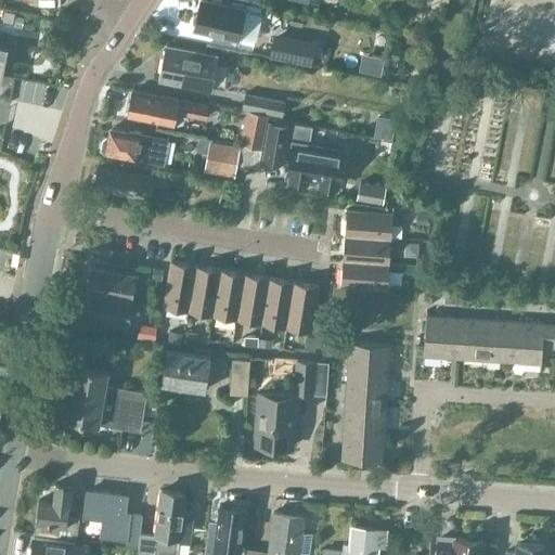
[(237,39),(245,9),(205,0),(201,0),(198,13),(194,15),(193,22),(195,26),(195,29),(237,39)]
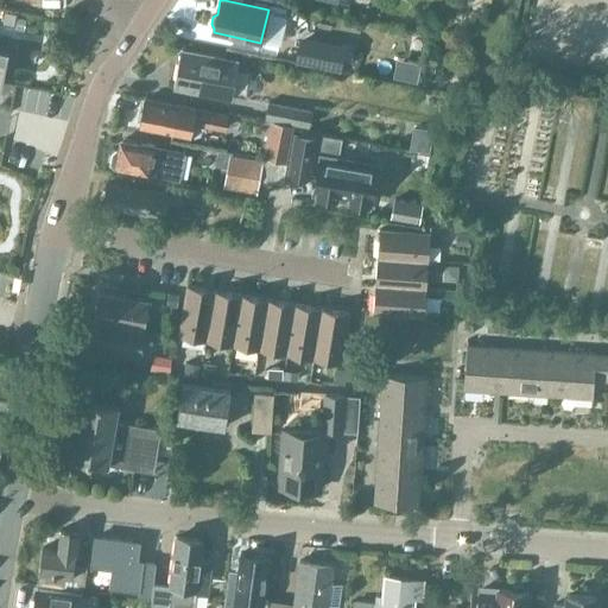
[(298,40),(295,63),(340,71),(344,49),(298,40)]
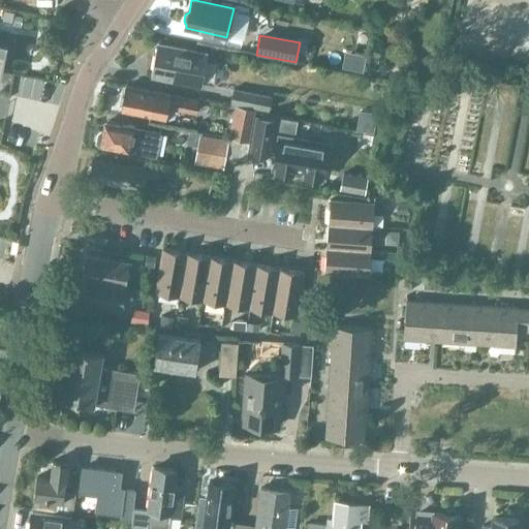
[(201,86),(208,53),(159,44),(152,76),(201,86)]
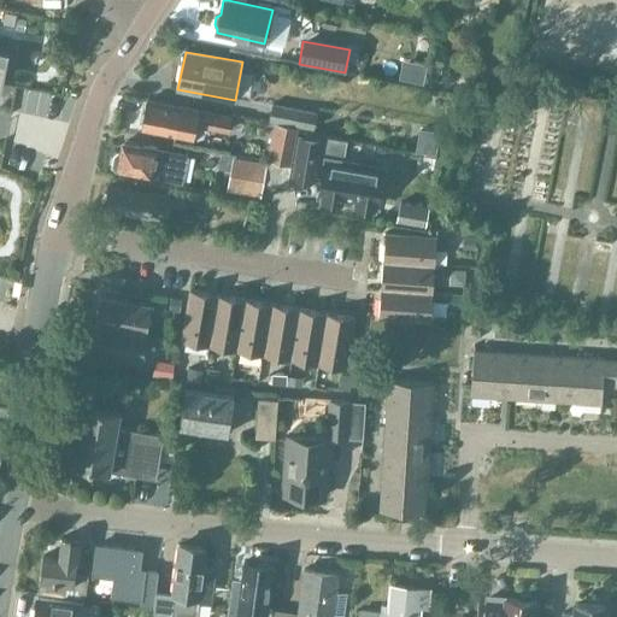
[(192,110),(148,100),(142,129),(176,136),(176,137),(193,141),(195,127),(229,134),(233,116),(192,107),(192,110)]
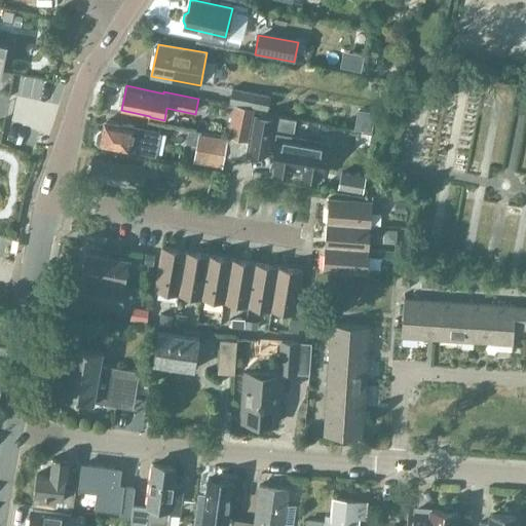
[(233,89),(230,102),(267,109),(270,97),(233,89)]
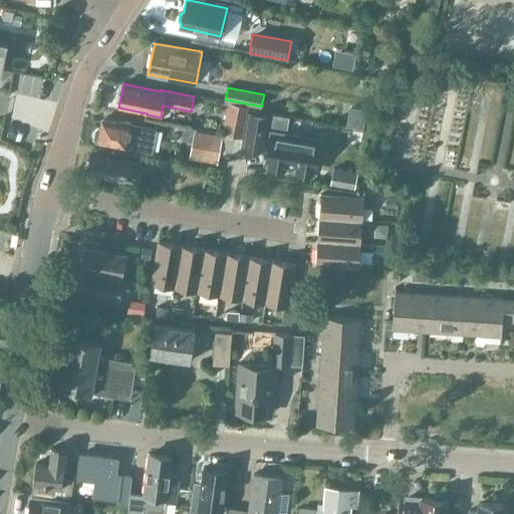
[(230,102),(227,114),(247,118),(249,106),(230,102)]
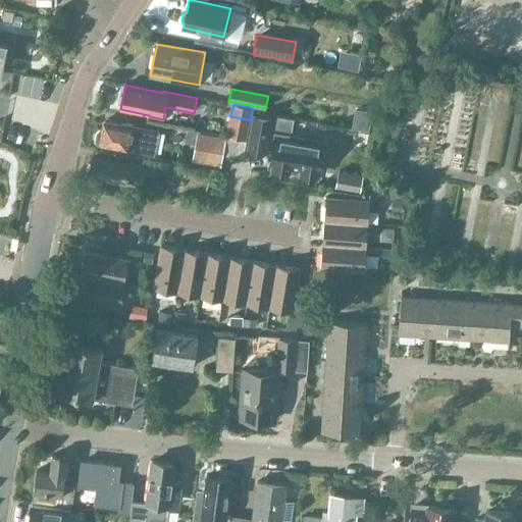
[(357,109),(354,128),(369,131),(372,112),(357,109)]
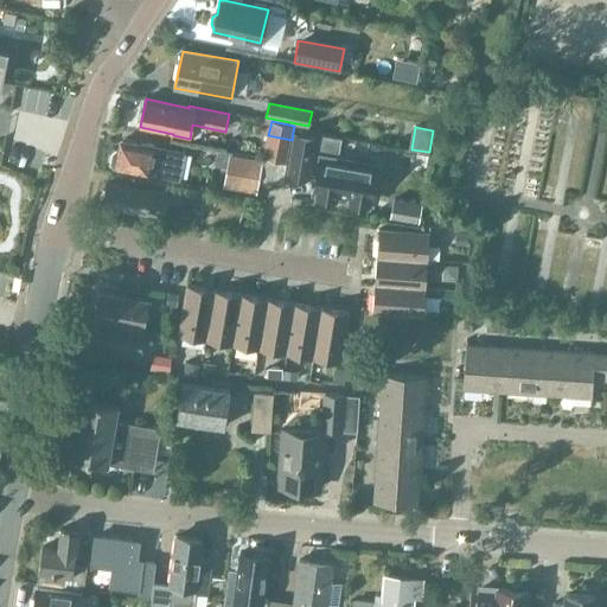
[(294,134),(287,174),(308,178),(315,139),(294,134)]
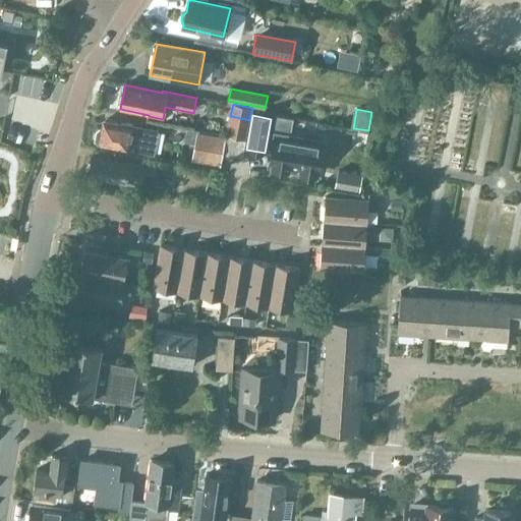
[(276,115),(274,128),(291,130),(293,118),(276,115)]
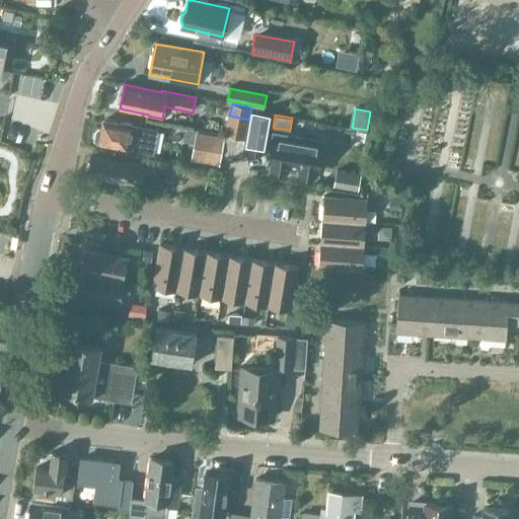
[(97,131),(95,138),(97,141),(100,143),(154,154),(159,129),(121,122),(121,124),(104,121),(103,129),(99,130),(97,131)]
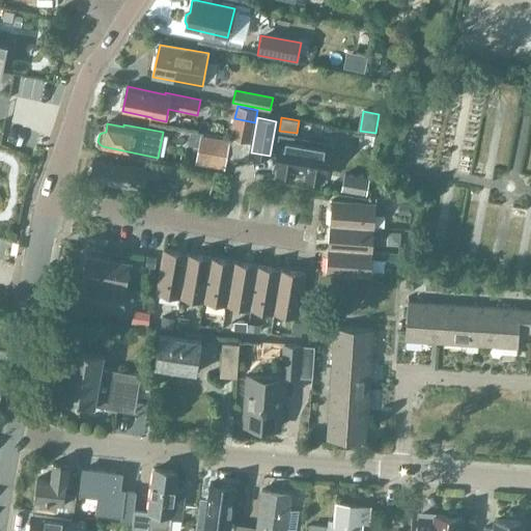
[(201,135),(196,164),(224,168),(229,140),(201,135)]
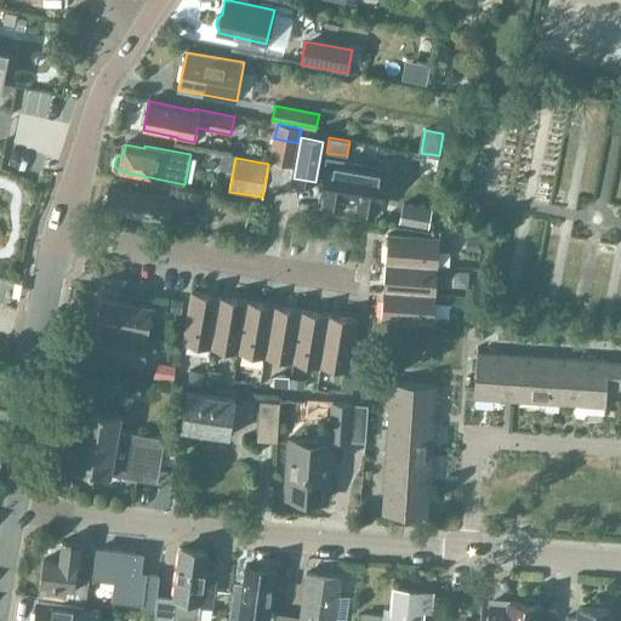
[(326,158),(319,201),(382,211),(389,169),(326,158)]
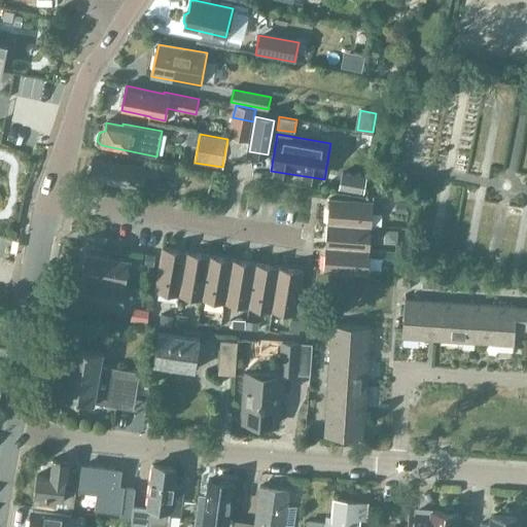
[(168,198),(168,197),(171,185),(156,183),(157,177),(144,175),(145,169),(94,160),(90,180),(142,189),(141,192),(168,198)]
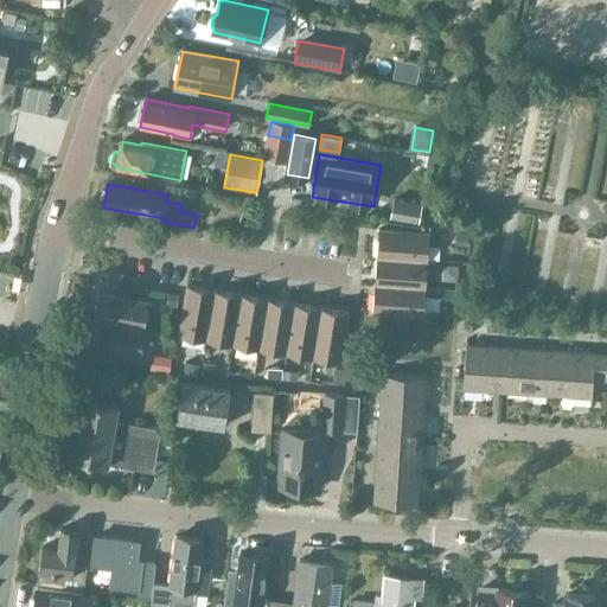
[(394,199),(391,218),(419,223),(421,203),(394,199)]
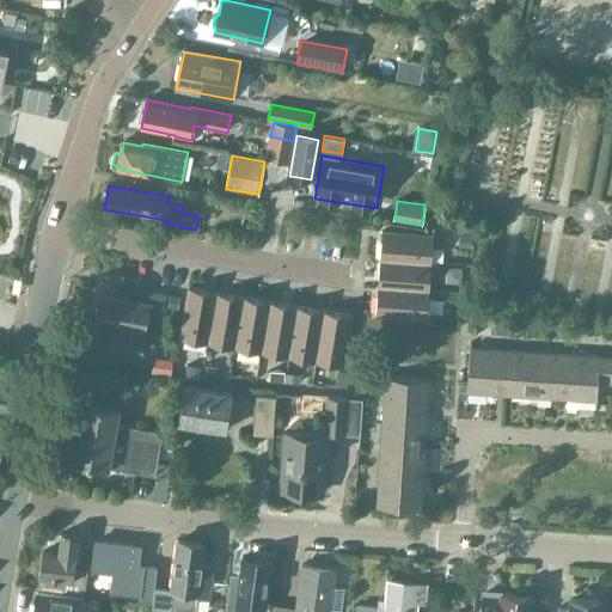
[(380,259),(432,263),(434,236),(383,231),(380,259)]
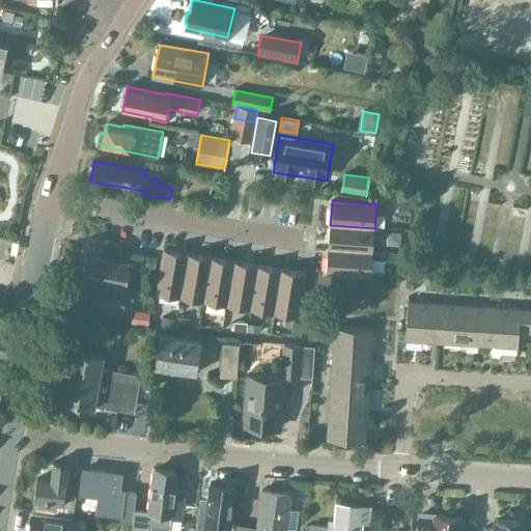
[(400,203),(400,214),(410,215),(411,204),(400,203)]
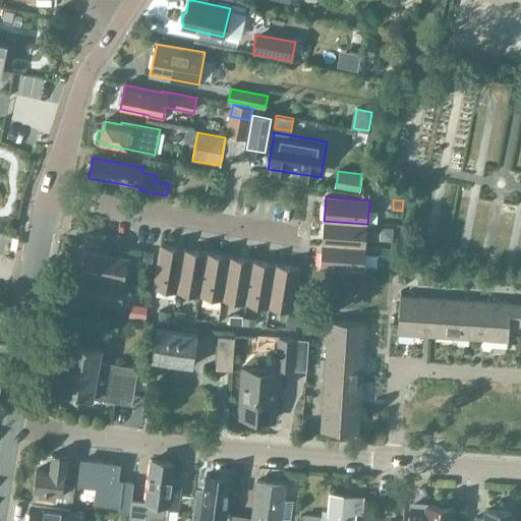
[(365,246),(367,224),(324,221),(323,243),(365,246)]
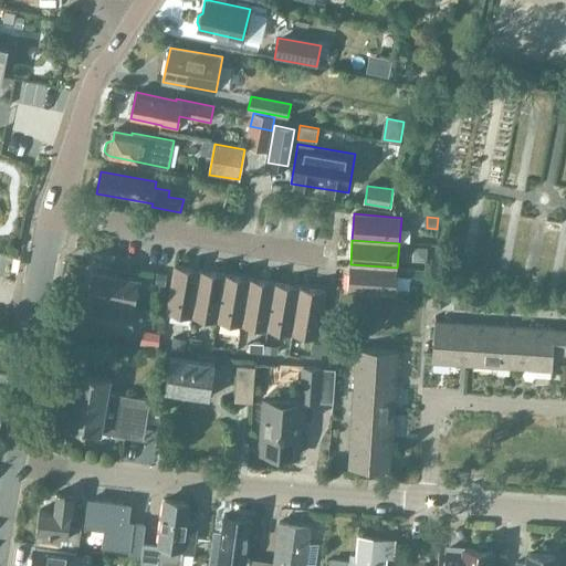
[(413,248),(413,261),(427,261),(427,248),(413,248)]
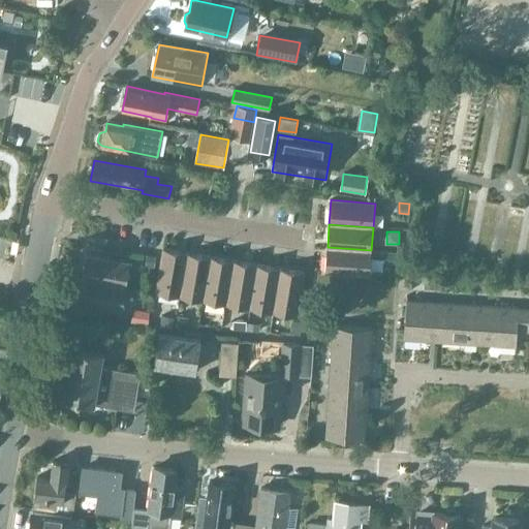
[(369,274),(371,250),(328,247),(325,271),(369,274)]
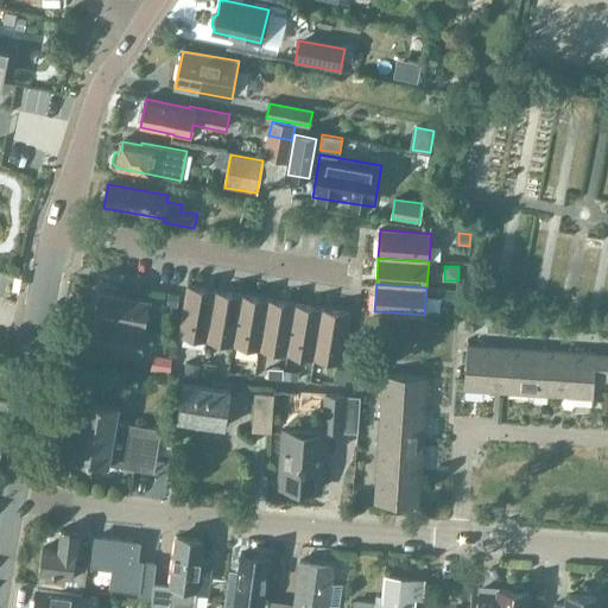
[(207,341),(215,291),(188,286),(179,336),(207,341)]
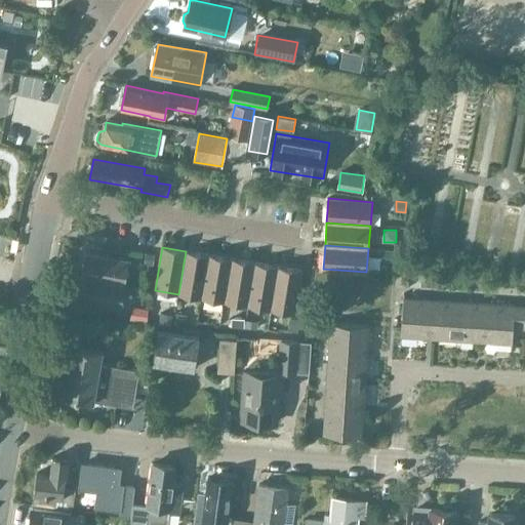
[(385,250),(384,261),(395,263),(395,251),(385,250)]
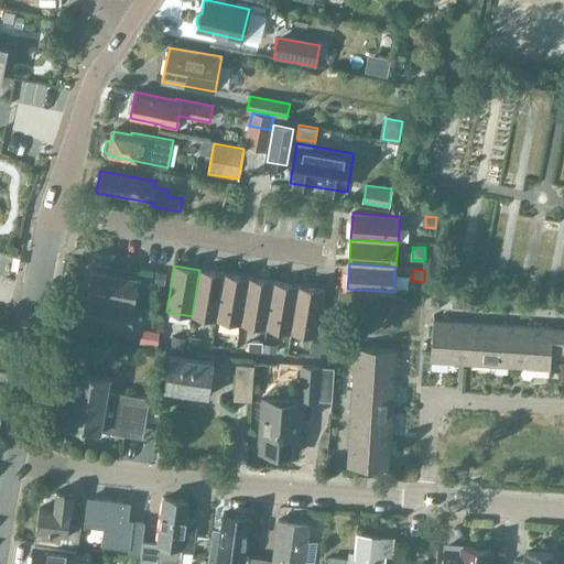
[(217,321),(225,273),(199,270),(192,316),(217,321)]
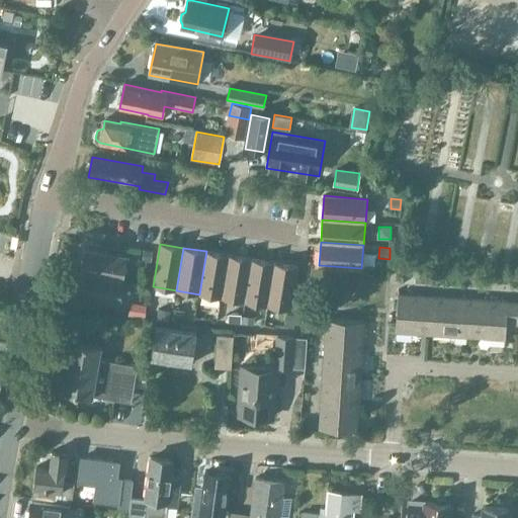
[(144,249),(142,261),(152,262),(154,251),(144,249)]
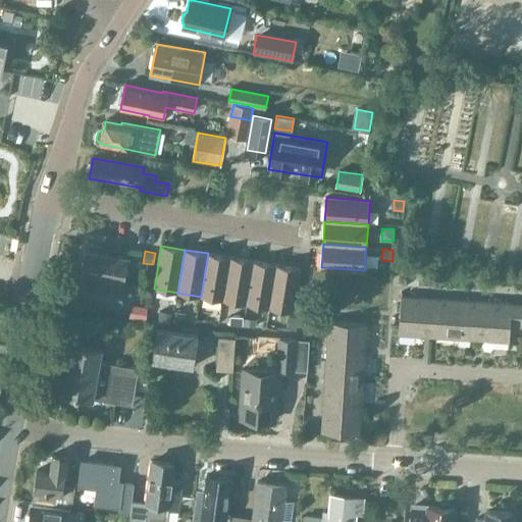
[(82,276),(124,283),(128,260),(86,253),(82,276)]
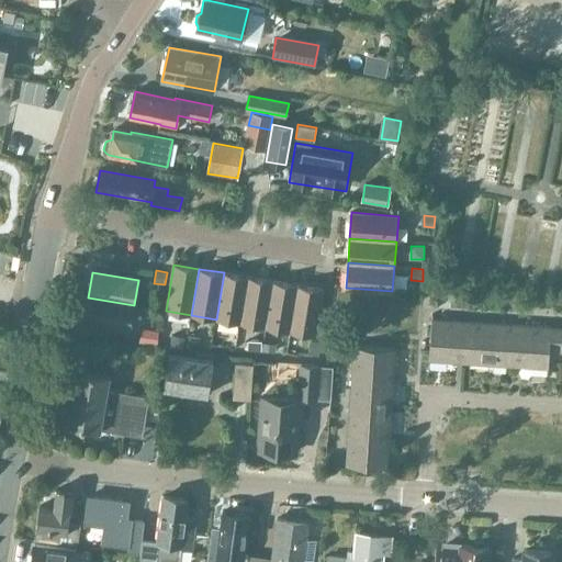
[(240,323),(248,277),(224,272),(216,319),(240,323)]
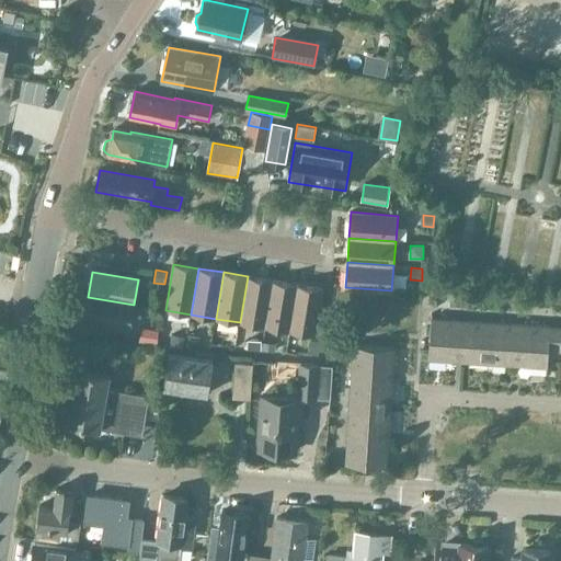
[(265,327),(273,281),(248,276),(240,322),(265,327)]
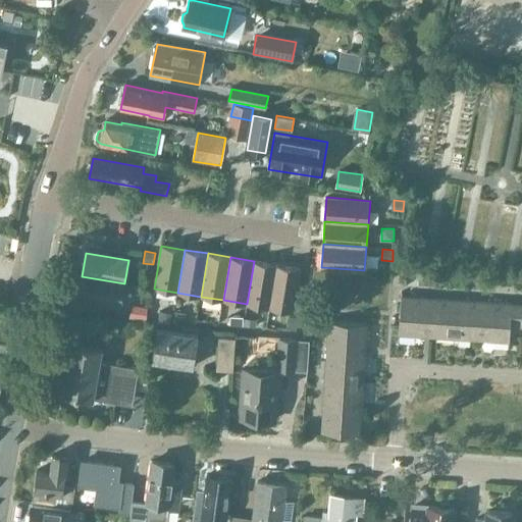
[(269,308),(276,265),(254,261),(247,304),(269,308)]
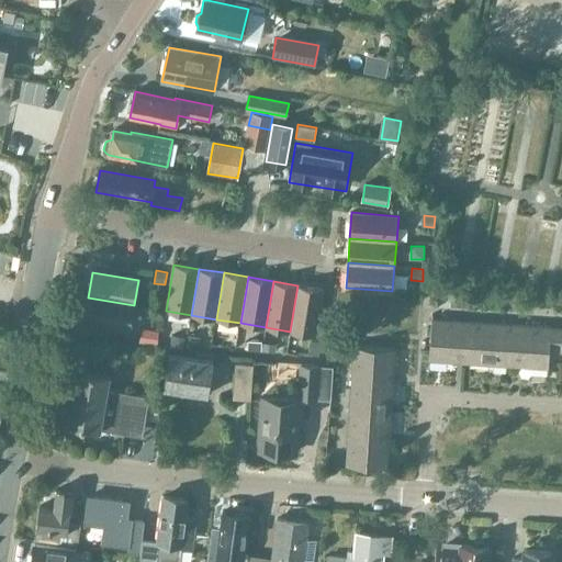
[(298,285),(290,332),(315,336),(323,290),(298,285)]
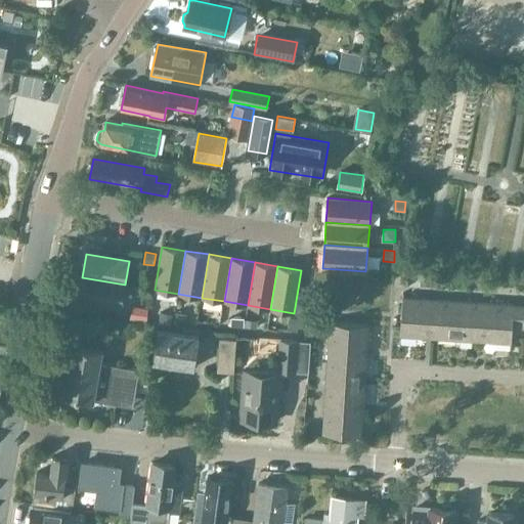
[(121,308),(125,285),(82,277),(78,301),(121,308)]
